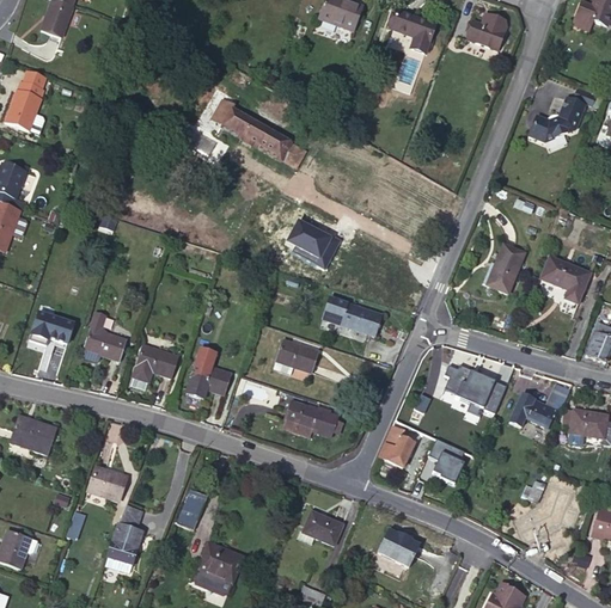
[(61,37),(73,6),(72,5),(59,0),(50,0),(40,29),(61,37)]
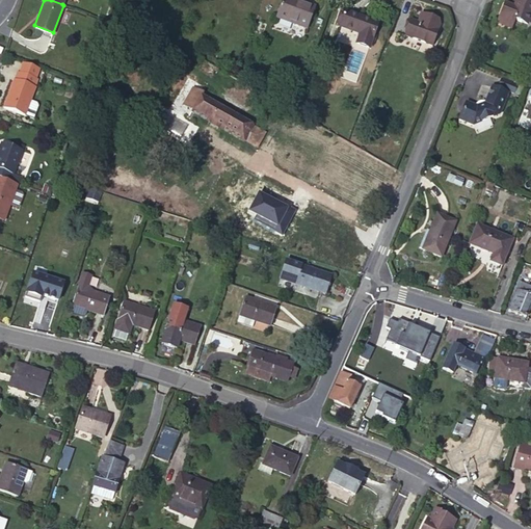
[(313,4),(301,0),(282,0),(276,16),(306,26),(313,4)]
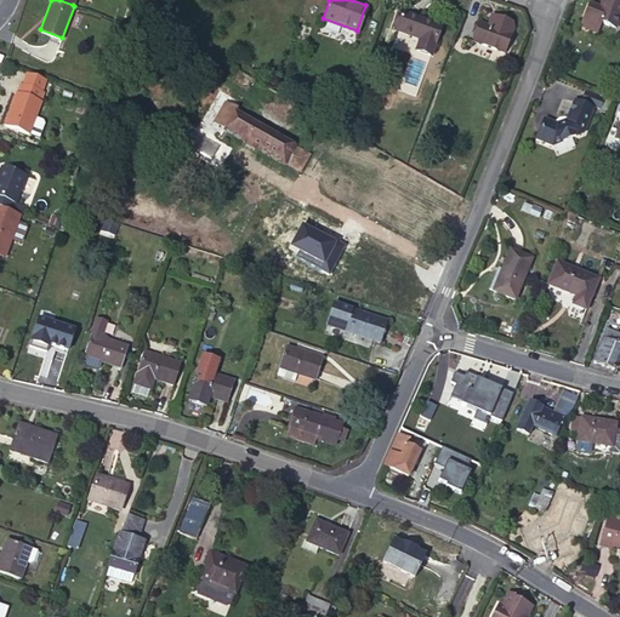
[(590,0),(584,16),(596,20),(597,17),(602,20),(615,24),(619,12),(619,0),(603,0),(602,5),(590,0)]
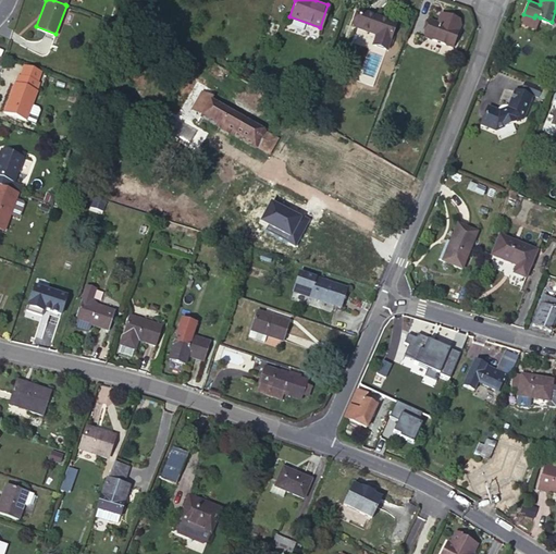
[(395,22),(360,10),(355,24),(377,33),(373,42),(385,47),(395,22)]
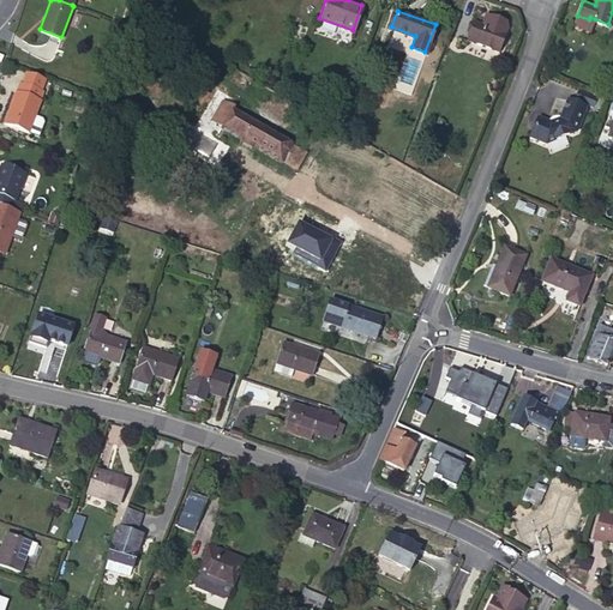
[(589,19),(577,16),(574,24),(590,30),(595,19),(590,17),(589,19)]
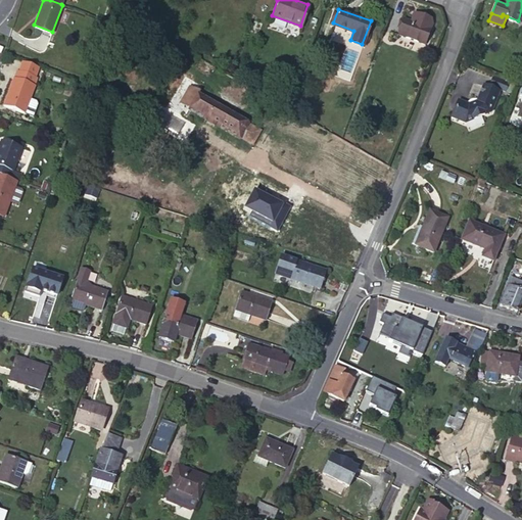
[(430,28),(401,16),(395,32),(425,43),(430,28)]
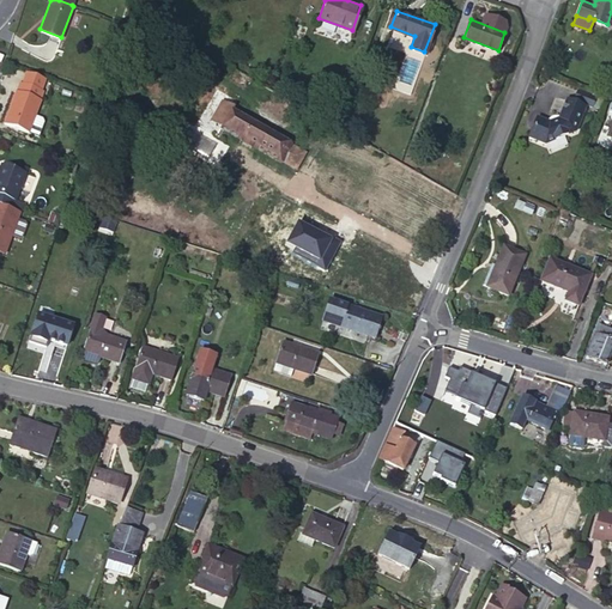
[(317,29),(331,34),(333,26),(320,22),(317,29)]
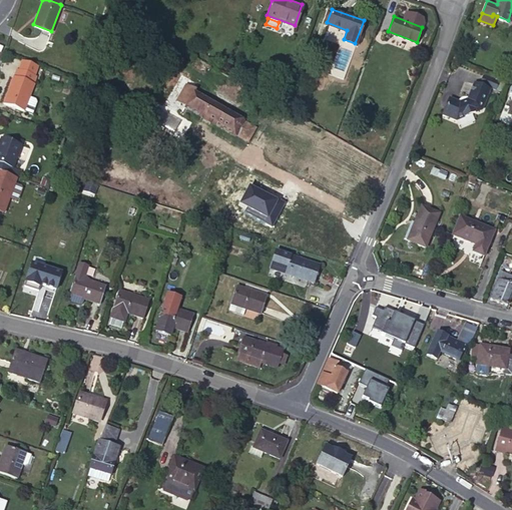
[(37,64),(22,59),(18,68),(34,74),(37,64)]
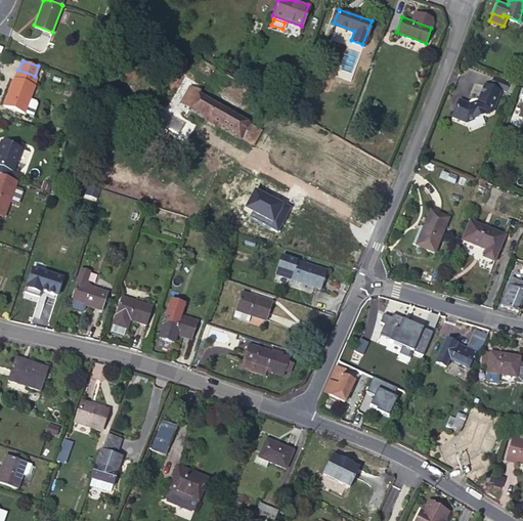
[(18,70),(16,70),(4,103),(25,112),(30,97),(38,77),(35,76),(18,70)]
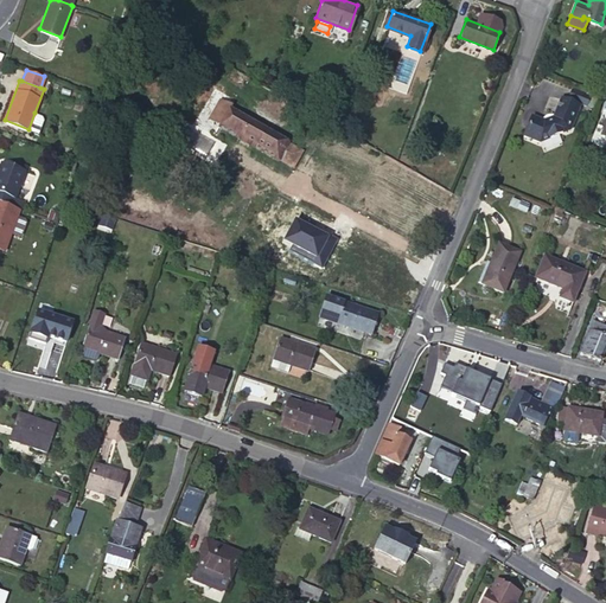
[(591,95),(572,88),(568,97),(586,104),(591,95)]
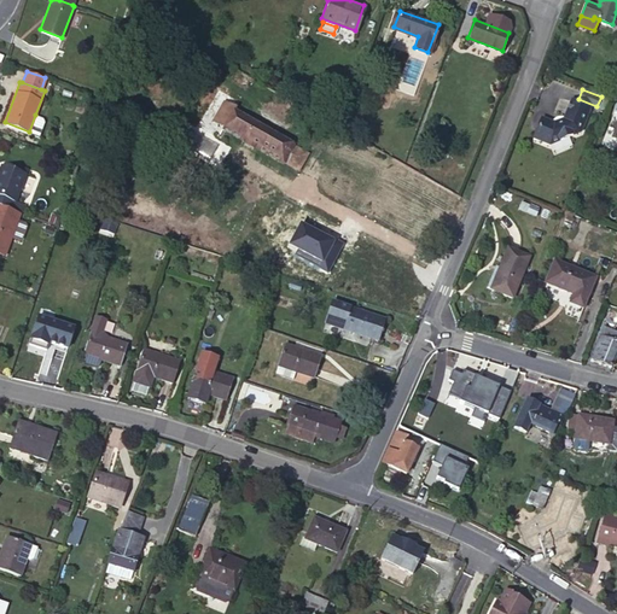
[(589,106),(571,98),(564,118),(553,122),(541,117),(533,136),(548,144),(580,130),(589,106)]
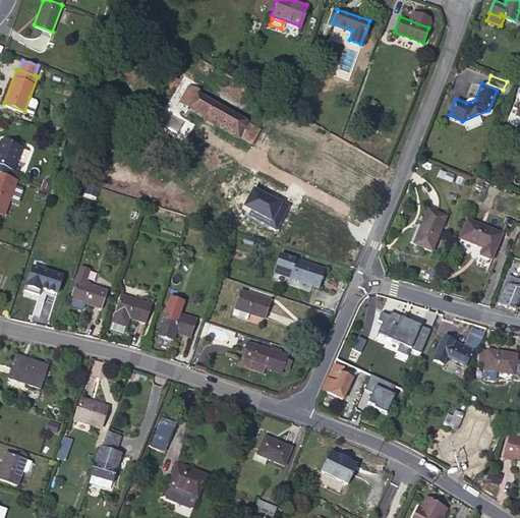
[(195,91),(196,89),(189,83),(180,100),(251,140),(258,128),(203,96),(195,91)]
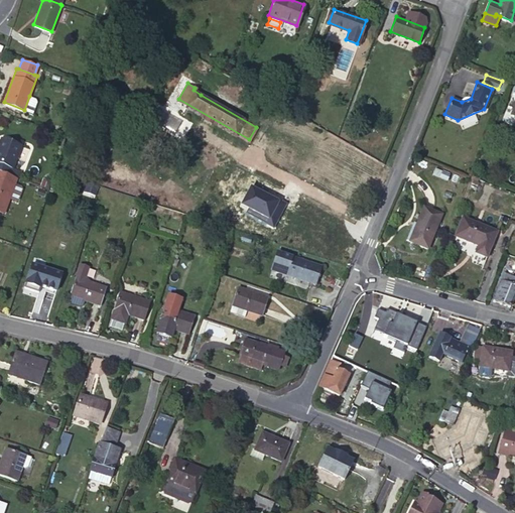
[(35,98),(29,96),(24,110),(32,113),(36,101),(35,98)]
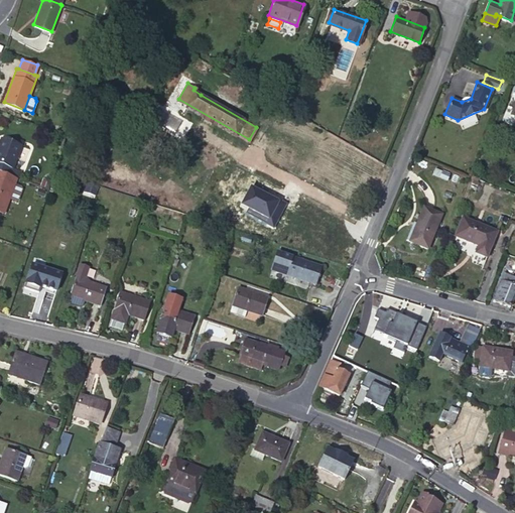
[(292,114),(278,106),(272,118),(285,125),(292,114)]
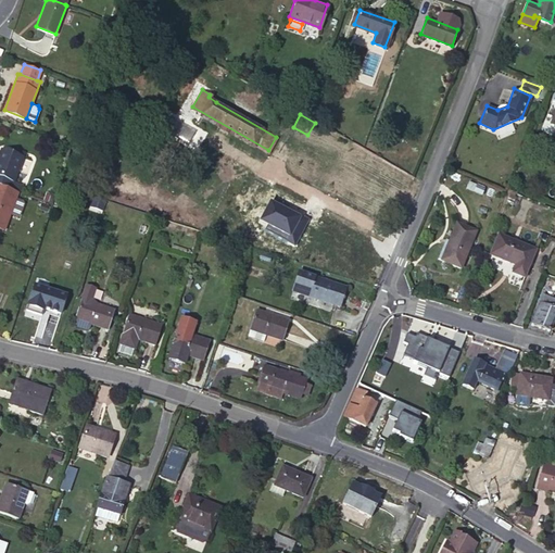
[(0,150),(0,183),(11,188),(23,155),(1,148),(0,150)]
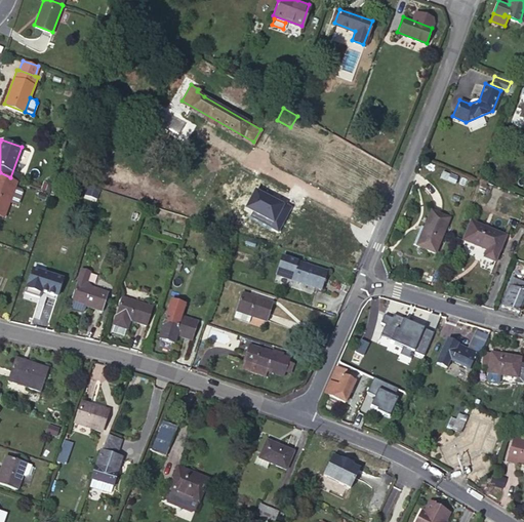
[(15,186),(17,179),(10,177),(0,172),(0,214),(4,216),(10,200),(15,186)]
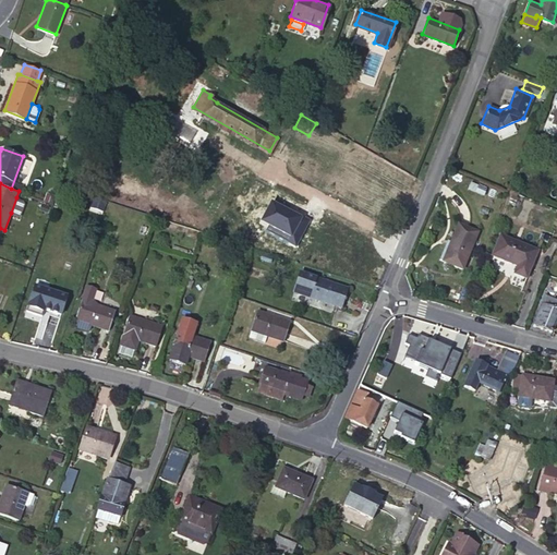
[(16,197),(11,213),(17,216),(21,214),(25,203),(24,200),(16,197)]
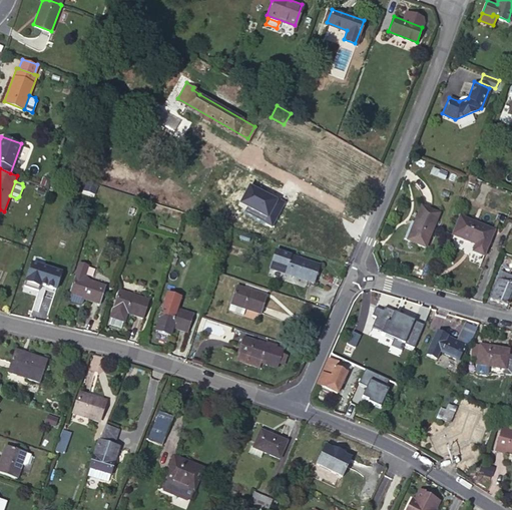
[(93,186),(81,182),(78,191),(90,195),(93,186)]
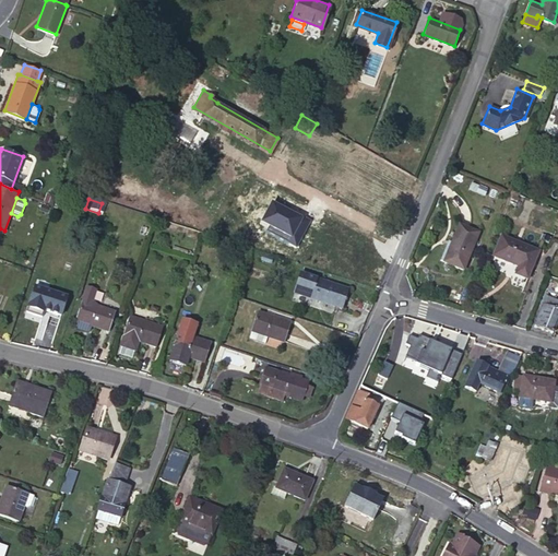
[(478,229),(459,223),(444,260),(464,268),(478,229)]
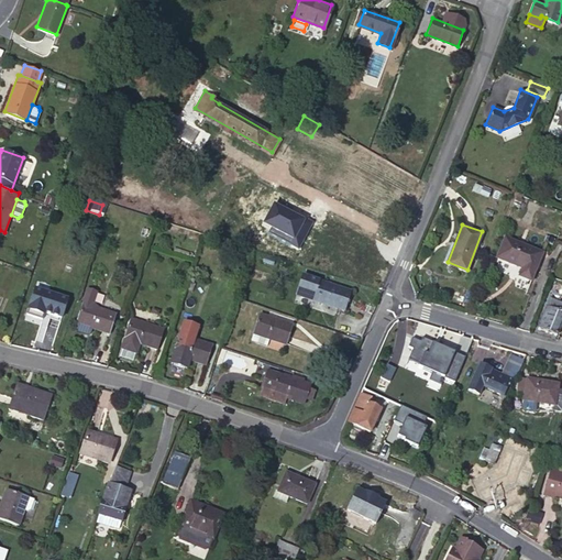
[(541,252),(505,237),(497,256),(522,266),(520,274),(530,278),(541,252)]
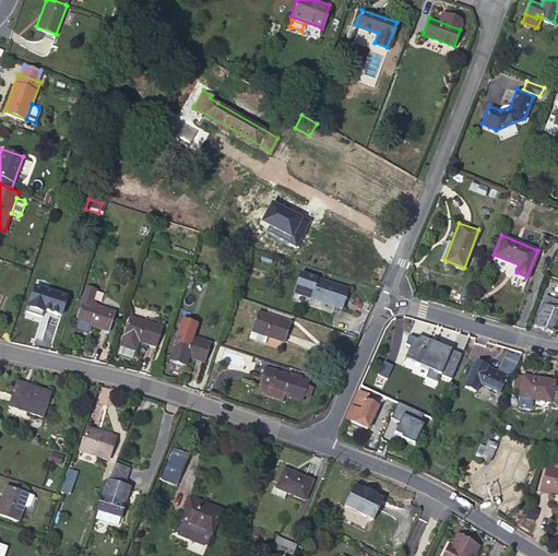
[(300,273),(295,292),(342,307),(348,288),(329,282),(328,283),(323,282),(324,281),(300,273)]
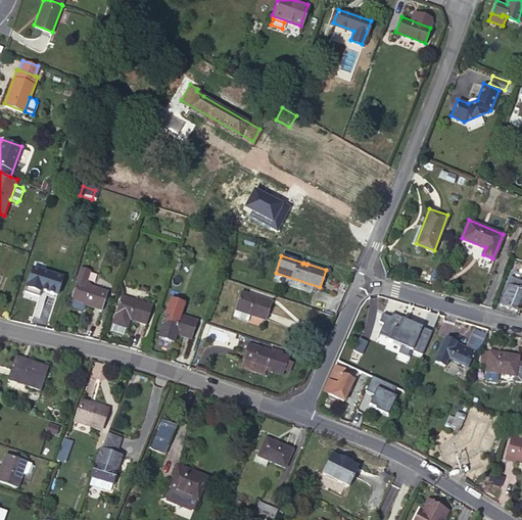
[(62,276),(33,266),(28,283),(57,293),(62,276)]
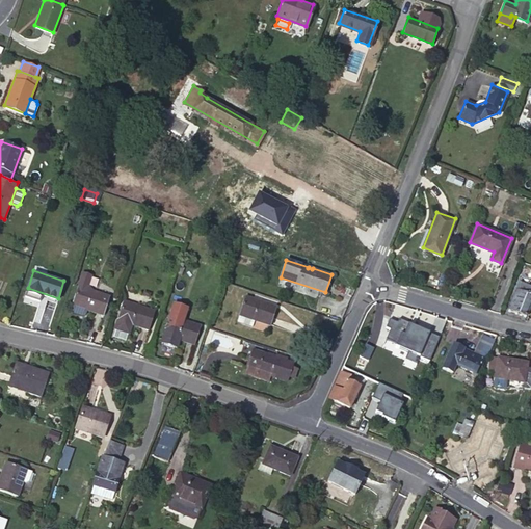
[(73,303),(87,308),(102,313),(108,295),(87,287),(91,273),(83,270),(79,285),(73,303)]
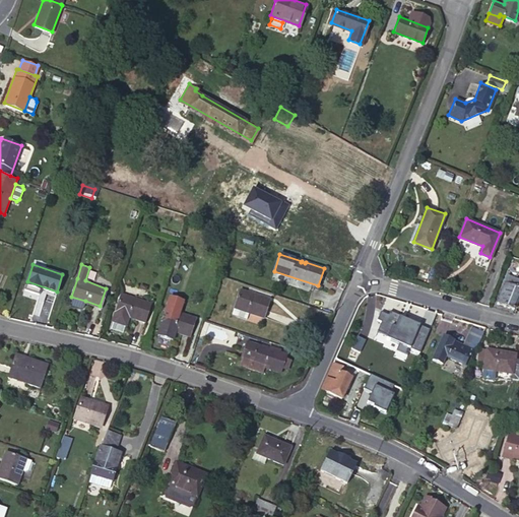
[(518,278),(508,274),(505,282),(518,288),(518,278)]
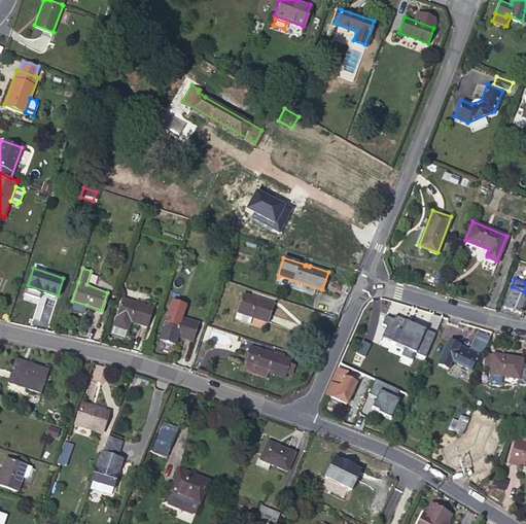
[(525,292),(512,286),(504,306),(521,312),(525,299),(525,292)]
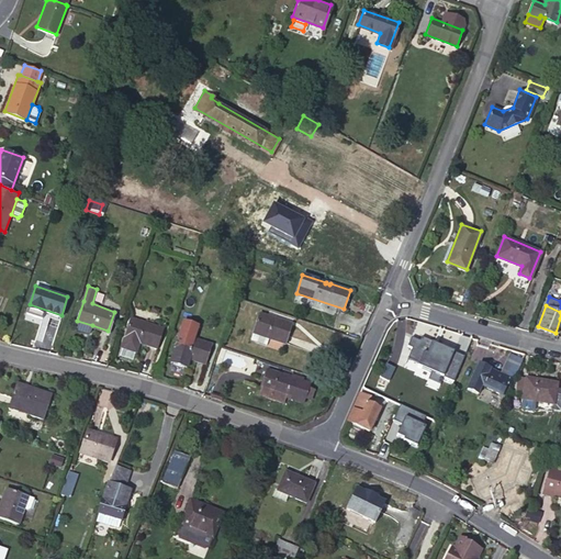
[(260,313),(254,332),(270,337),(284,342),(291,323),(260,313)]
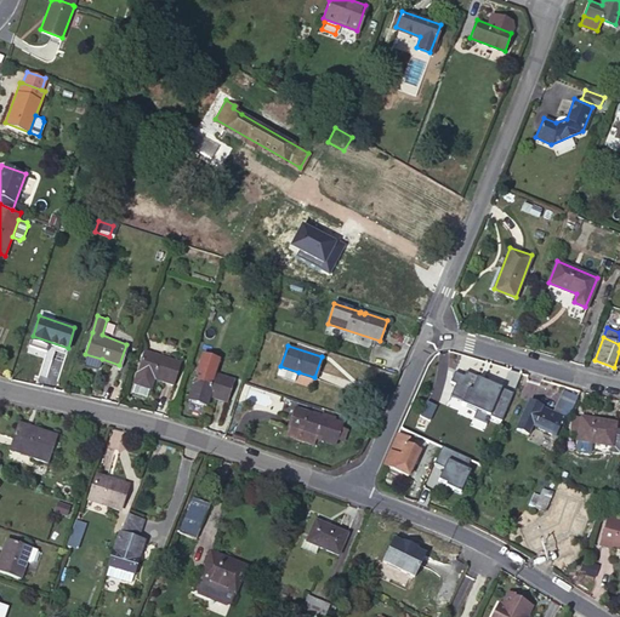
[(180,361),(144,349),(134,381),(151,387),(154,377),(172,383),(180,361)]
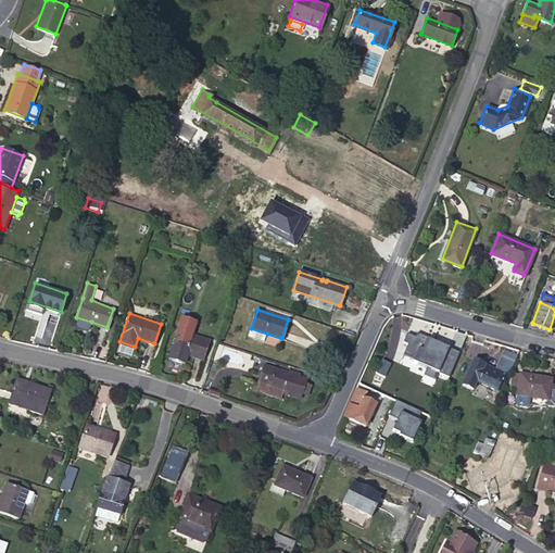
[(91,322),(76,317),(75,323),(89,328),(91,322)]
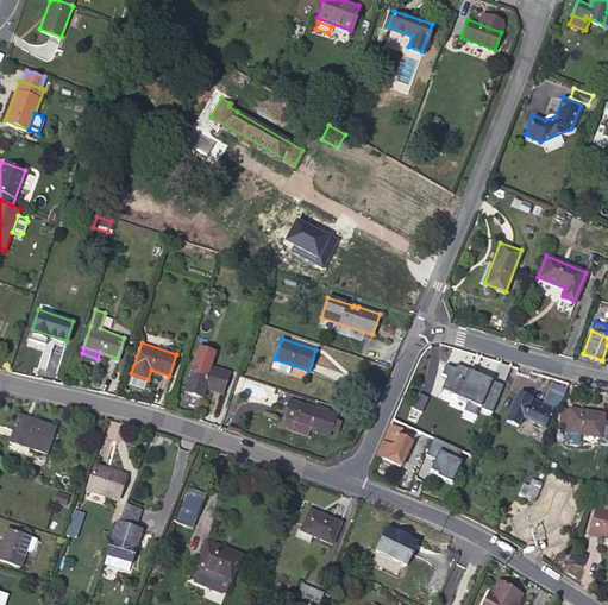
[(275,359),(271,367),(289,373),(293,365),(275,359)]
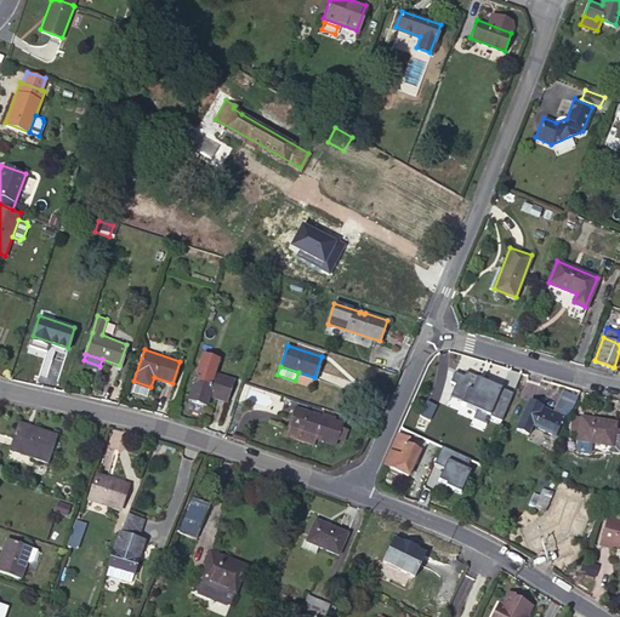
[(233,378),(198,367),(191,388),(194,389),(210,394),(227,400),(233,378)]
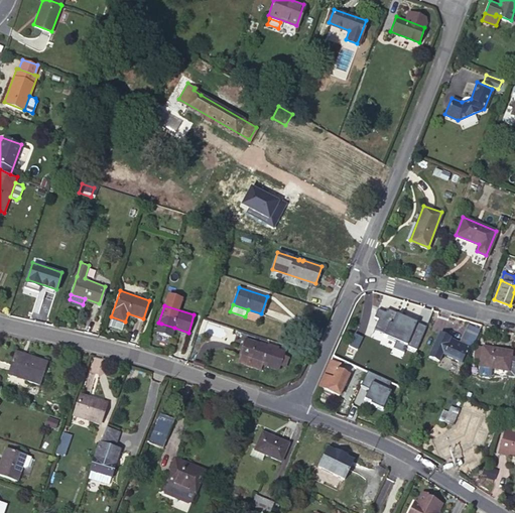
[(469,354),(480,329),(468,323),(464,333),(469,335),(466,343),(469,344),(466,352),(469,354)]
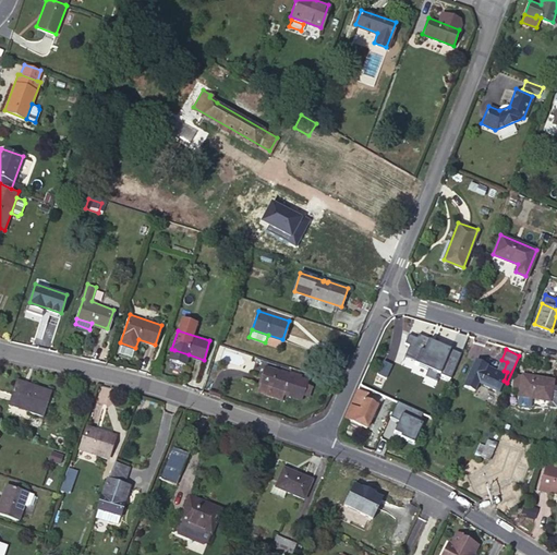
[(189,354),(174,350),(171,358),(186,362),(189,354)]
